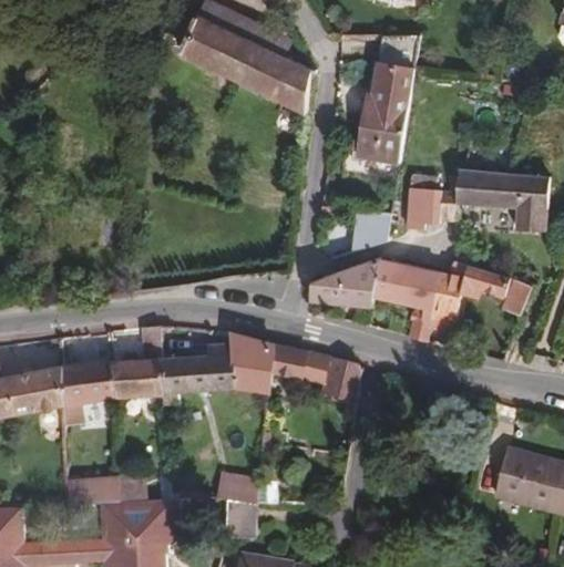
[(242,20),(201,2),(176,52),(303,112),(308,70),(288,60),(235,35),(241,22),(242,20)]
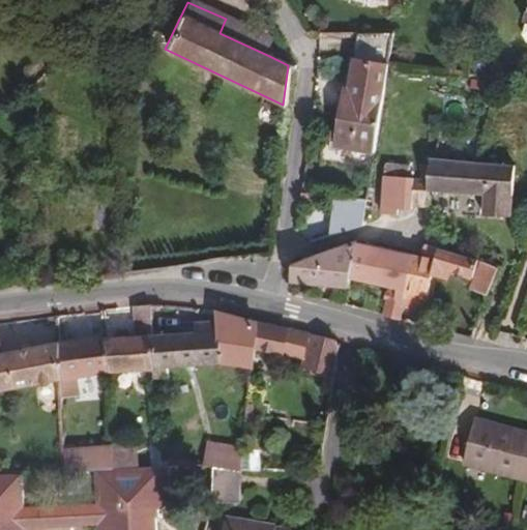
[(274,45),(225,21),(220,33),(269,56),(274,45)]
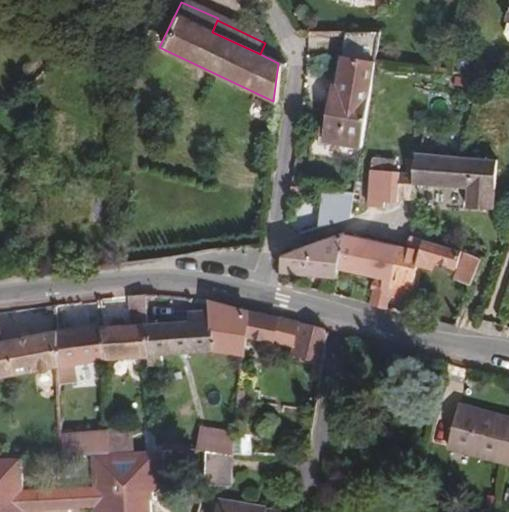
[(359,147),(372,66),(378,31),(342,31),(335,83),(348,84),(347,91),(333,89),(329,89),(321,141),(359,147)]
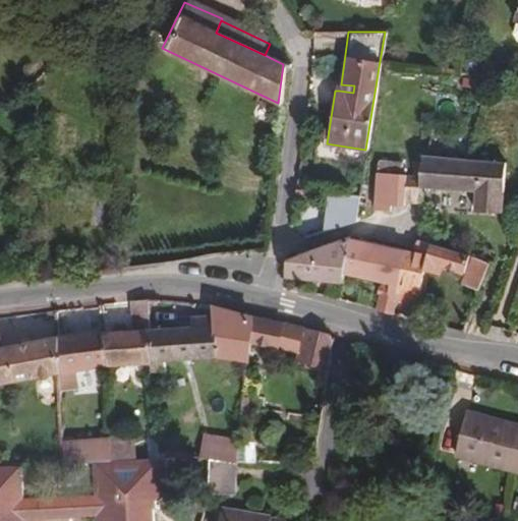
[(354,85),(341,84),(339,91),(353,93),(354,85)]
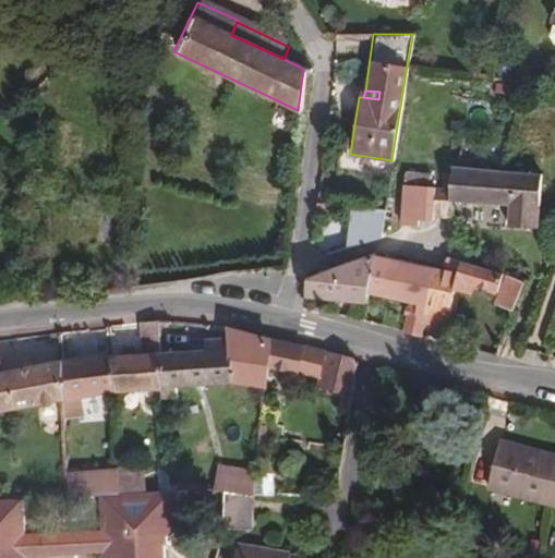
[(537,228),(541,170),(502,168),(450,166),(449,176),(448,187),(448,189),(451,189),(451,199),(509,203),(508,228),(537,228)]
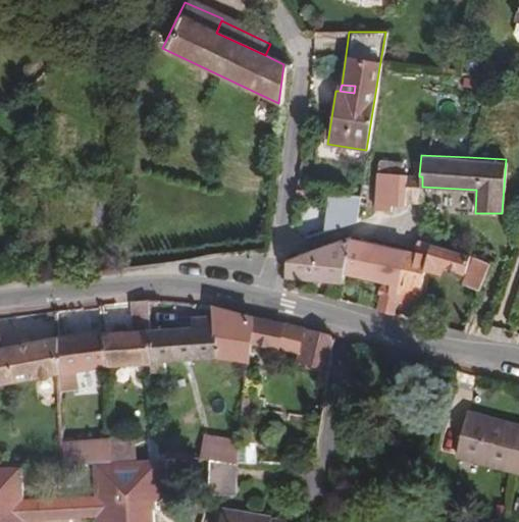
[(374,210),(387,212),(388,207),(404,207),(404,204),(406,176),(399,176),(399,165),(376,164),(374,210)]
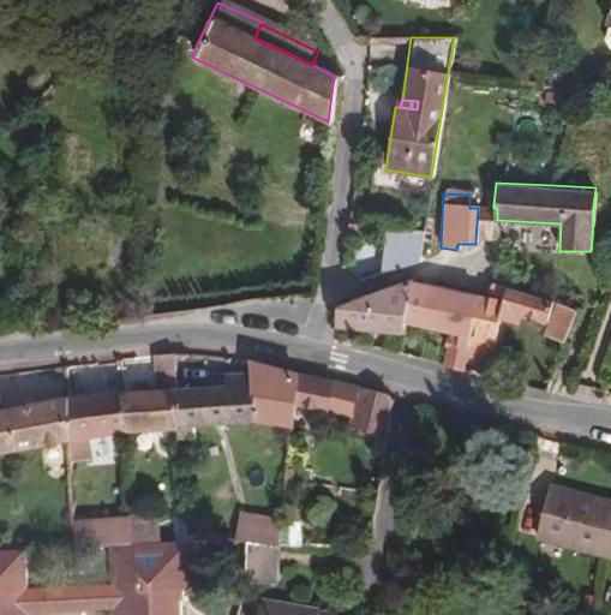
[(493,208),(478,208),(475,240),(496,240),(497,220),(497,208),(493,208)]
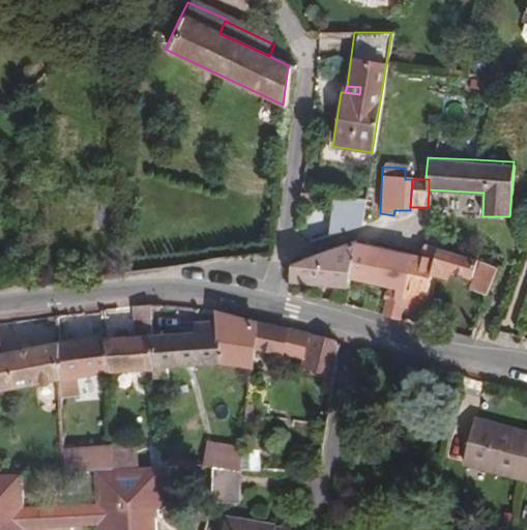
[(328,236),(359,226),(363,201),(333,197),(328,236)]
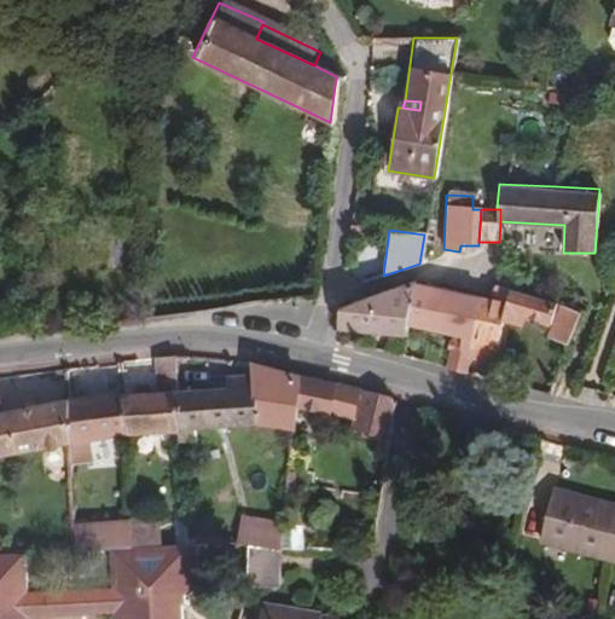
[(404,336),(405,327),(412,283),(340,311),(338,327),(404,336)]
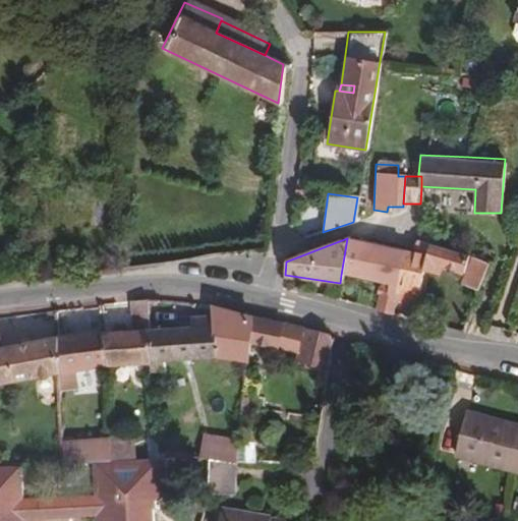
[(373,309),(391,313),(394,298),(403,250),(378,245),(366,242),(347,238),(341,275),(380,283),(373,309)]
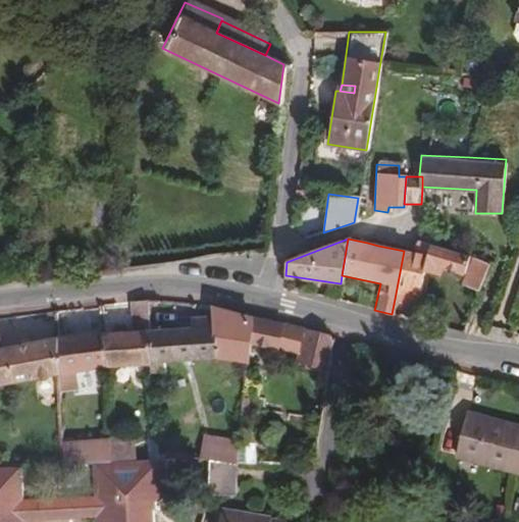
[(465,285),(479,290),(490,263),(432,247),(417,242),(412,252),(404,251),(395,299),(418,304),(427,270),(443,275),(446,269),(469,276),(465,285)]
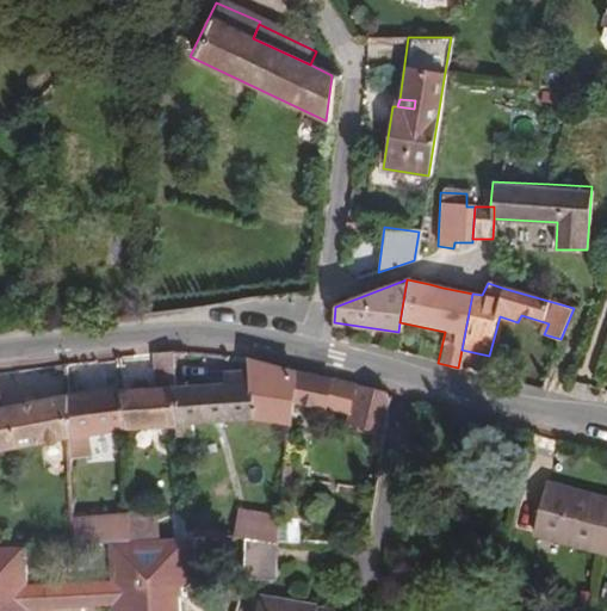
[(172,386),(171,350),(150,351),(149,388),(117,389),(119,429),(171,426),(174,426),(172,386)]
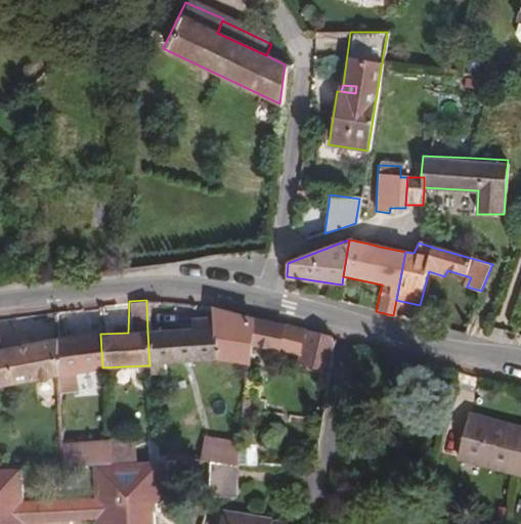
[(229,311),(211,307),(213,332),(214,361),(246,361),(248,343),(275,348),(276,323),(250,317),(229,311)]
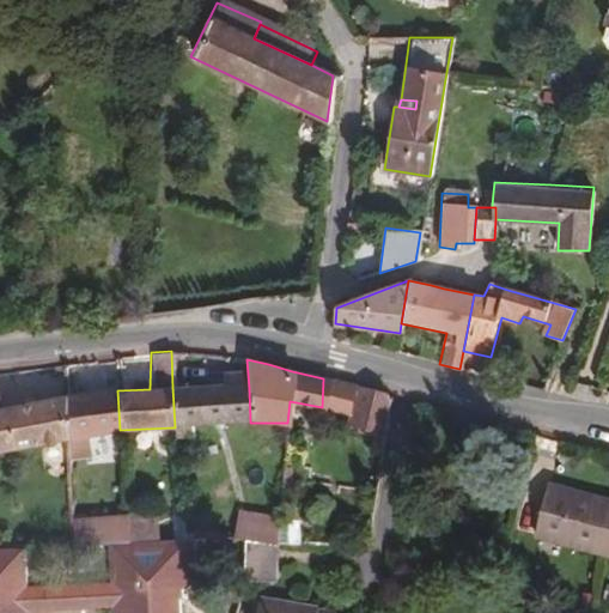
[(189,426),(250,423),(249,388),(172,387),(175,428),(171,428),(172,443),(175,443),(178,443),(178,447),(186,447),(186,442),(188,442),(189,426)]
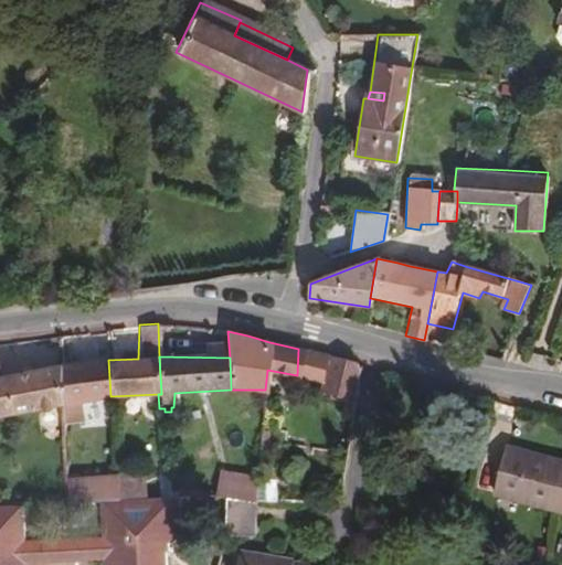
[(353,400),(358,364),(325,356),(319,393),(353,400)]
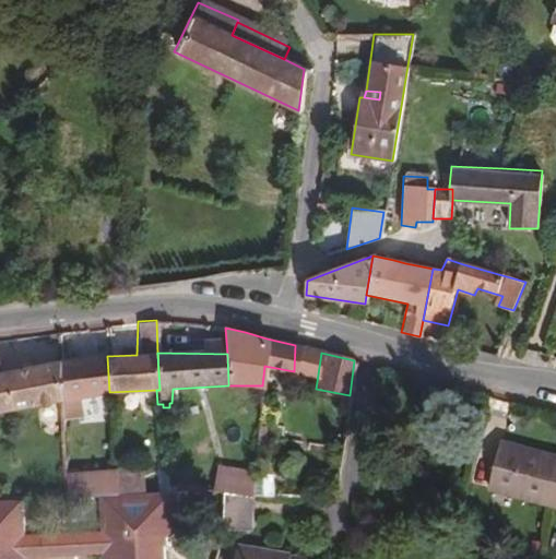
[(109,392),(107,356),(58,361),(59,401),(59,415),(78,414),(77,393),(89,392),(89,396),(99,395),(101,392),(109,392)]
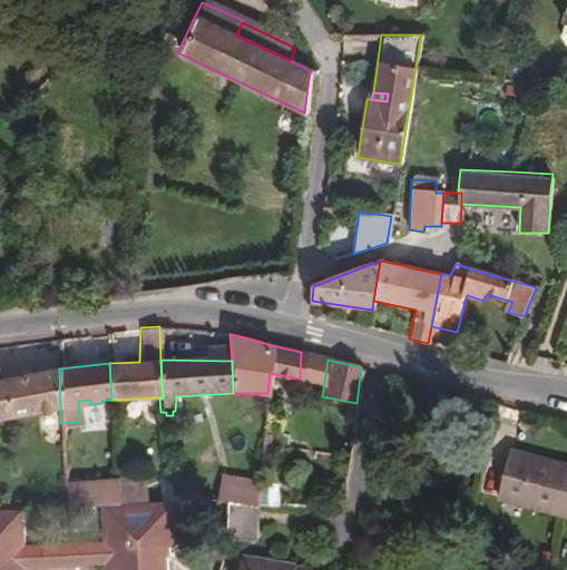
[(0,419),(60,409),(59,369),(11,377),(0,380),(0,419)]
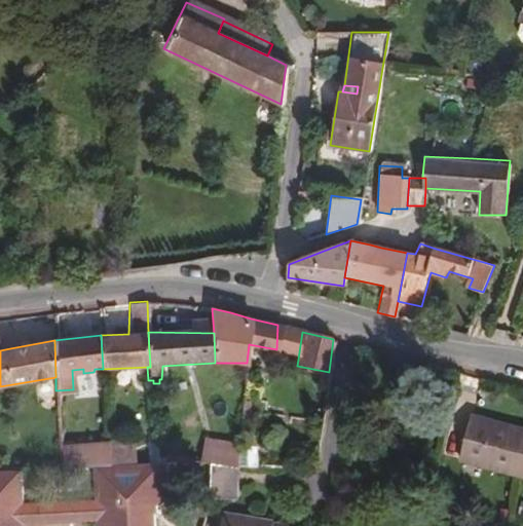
[(522,476),(522,429),(470,416),(459,460),(522,476)]
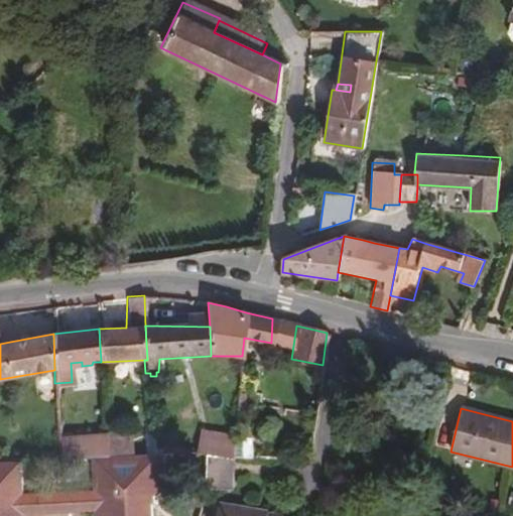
[(113,434),(105,435),(106,455),(114,455),(114,437),(113,434)]
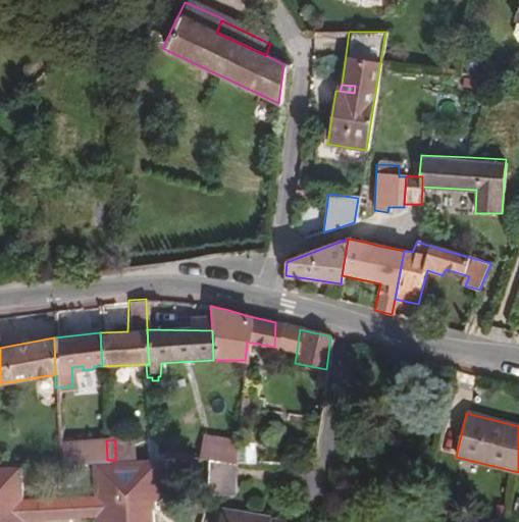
[(115,460),(125,459),(125,442),(115,442),(115,460)]
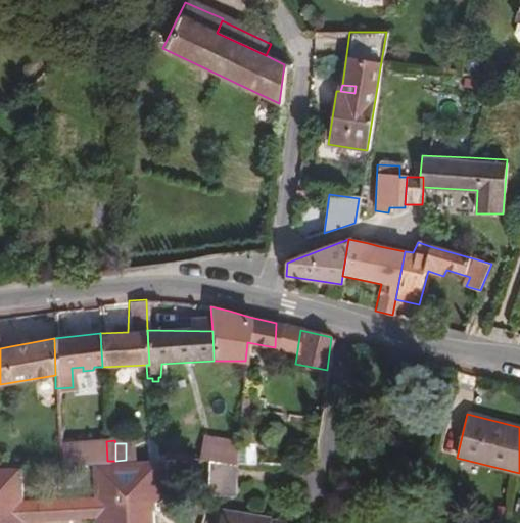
[(253,452),(236,452),(235,465),(253,465),(253,452)]
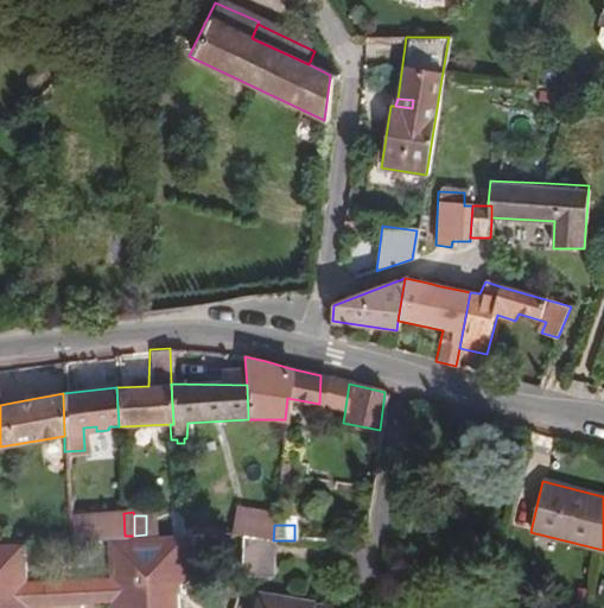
[(24,542),(0,543),(0,607),(176,607),(176,593),(179,593),(179,587),(194,574),(191,534),(146,534),(134,536),(125,536),(107,537),(109,578),(120,583),(121,607),(14,607),(14,583),(25,583),(24,542)]
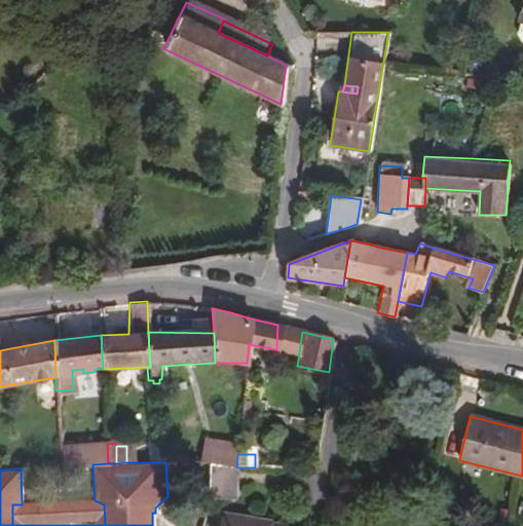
[(236,481),(236,467),(209,464),(211,498),(230,496),(230,482),(236,481)]
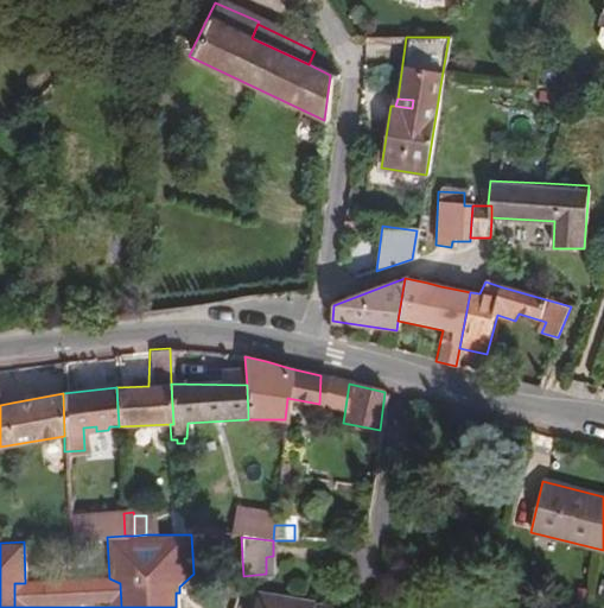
[(121,607),(120,583),(109,578),(25,583),(26,606),(109,602),(109,607),(121,607)]
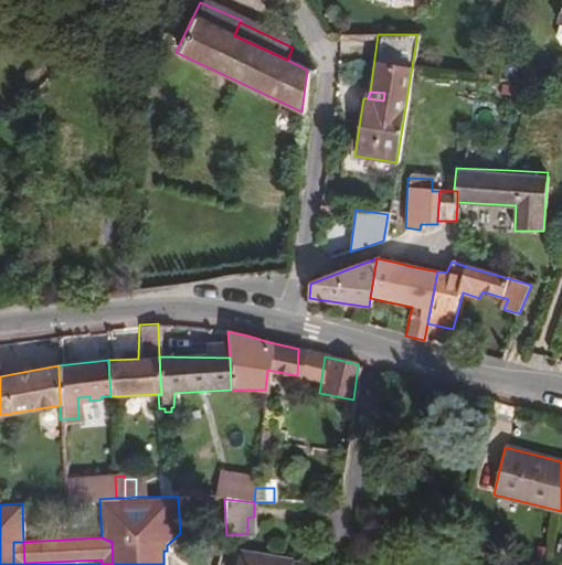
[(23,564),(24,563),(23,542),(13,542),(13,564),(23,564)]
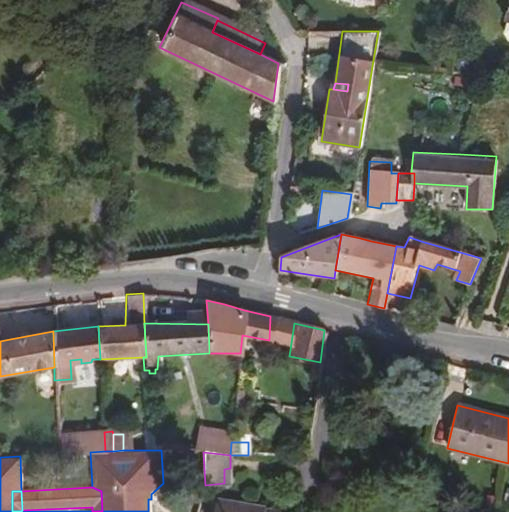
[(500,509),(508,510),(508,495),(503,494),(500,509)]
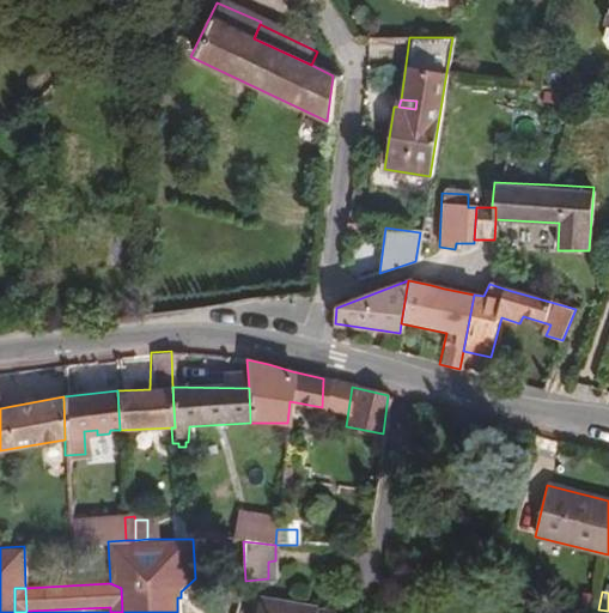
[(254,612),(312,612),(314,607),(257,599),(254,612)]
